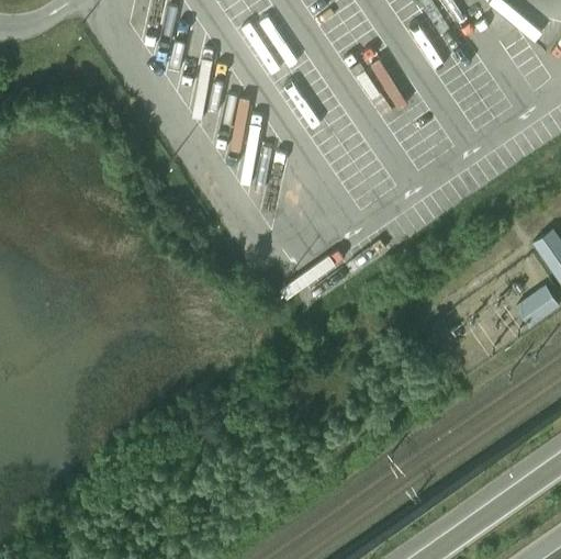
[(155,0),(149,26),(177,32),(183,0),(182,0),(155,0)]
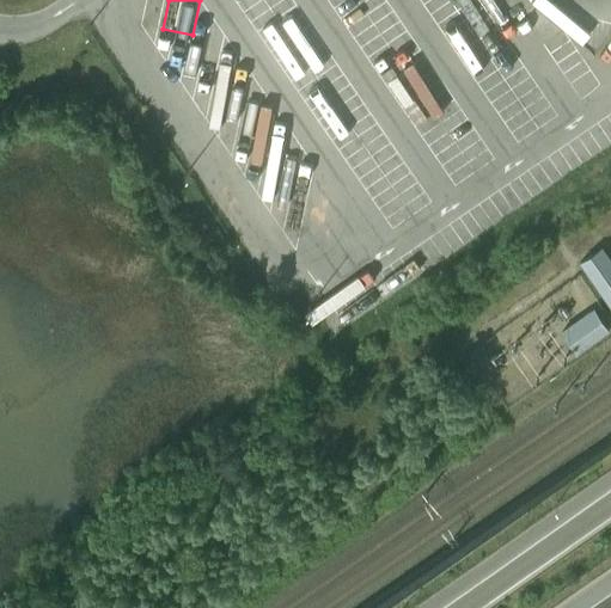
[(610,258),(604,249),(580,265),(610,308),(610,258)]
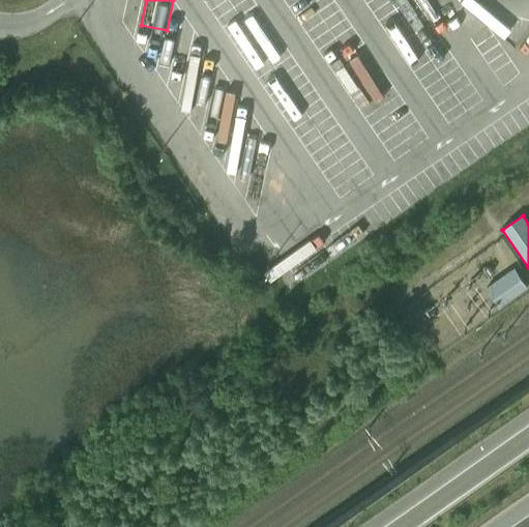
[(513,269),(487,287),(499,305),(526,288),(513,269)]
